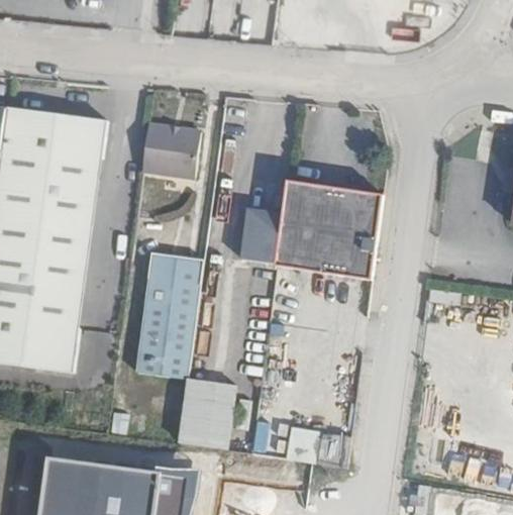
[(390,29),(389,40),(414,42),(415,31),(390,29)]
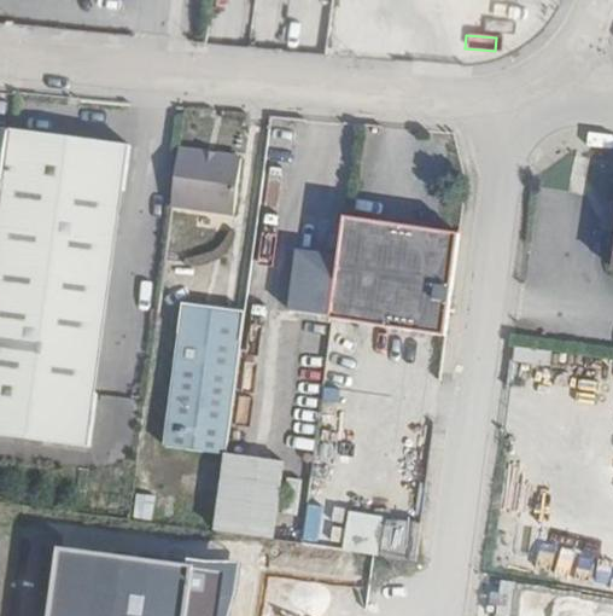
[(0,435),(87,446),(94,391),(83,389),(110,189),(122,190),(128,143),(6,127),(6,131),(0,172),(0,435)]
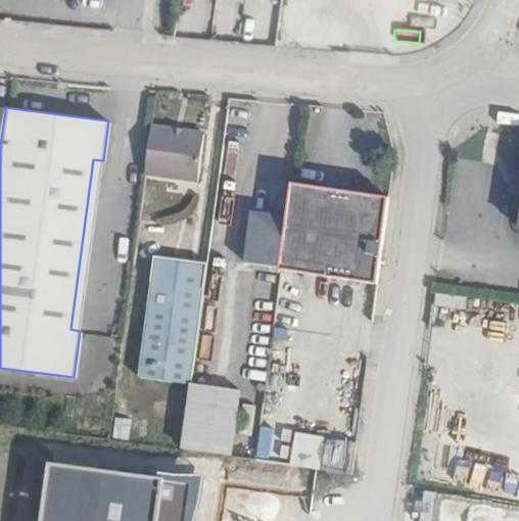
[(201,131),(148,125),(142,173),(195,180),(201,131)]
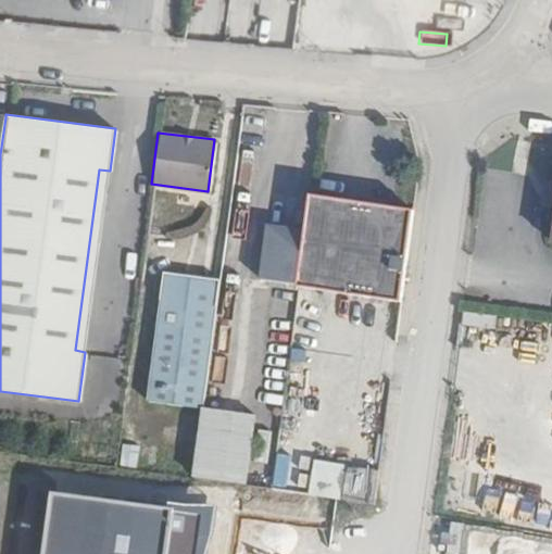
[(85,352),(110,171),(99,170),(75,350),(85,352)]
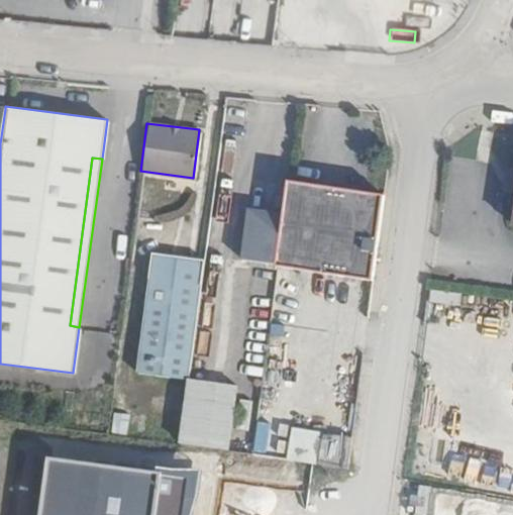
[(512,169),(505,168),(502,189),(512,190),(512,212),(511,225),(512,225),(512,169)]
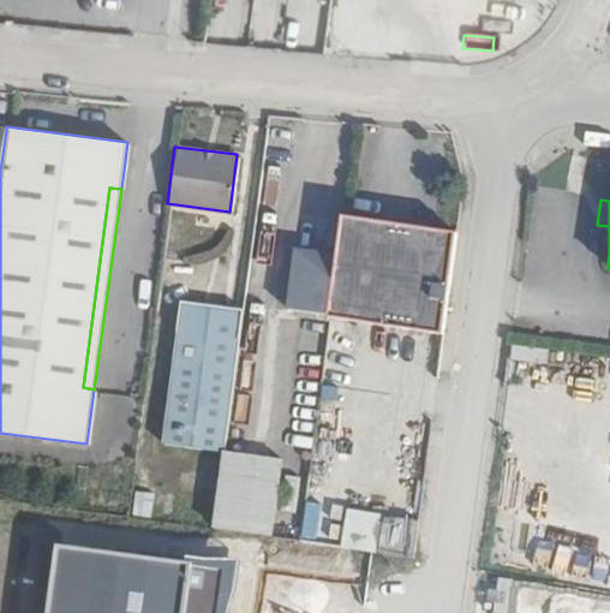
[(454,231),(341,214),(327,310),(327,313),(327,315),(440,332),(454,231)]
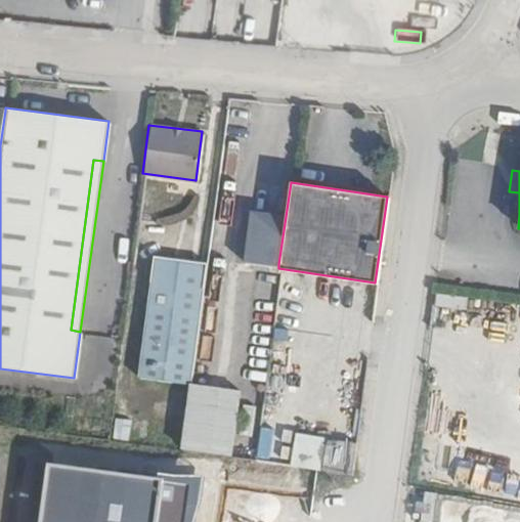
[(278,264),(286,216),(251,211),(244,261),(278,266),(278,264)]
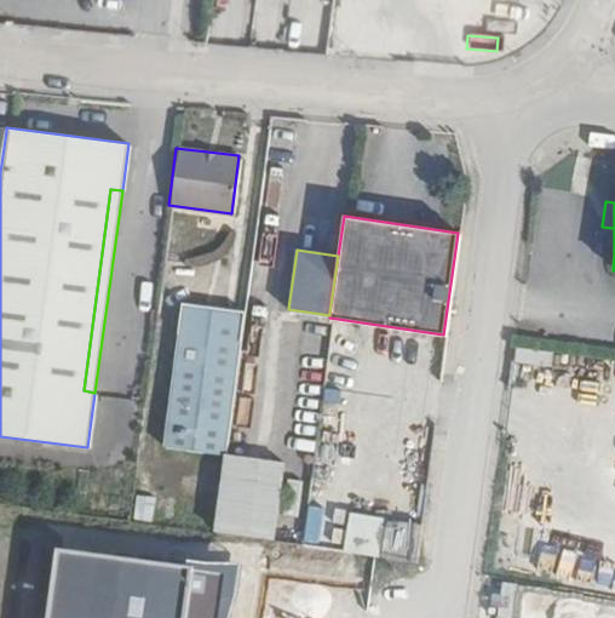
[(223,453),(242,310),(179,301),(161,445),(223,453)]
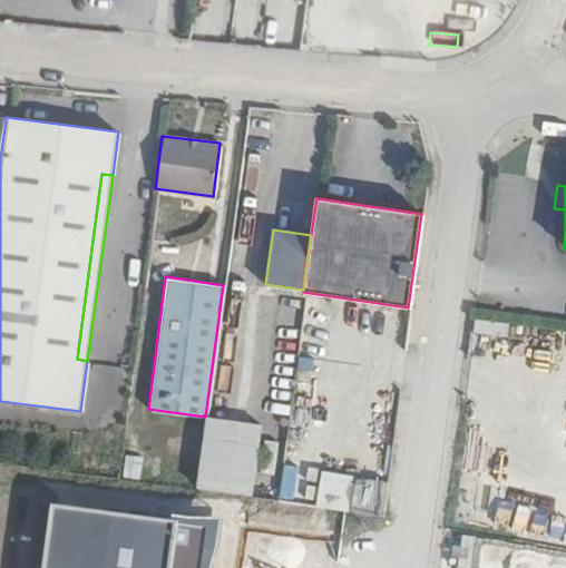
[(257,424),(205,418),(196,489),(249,497),(257,424)]
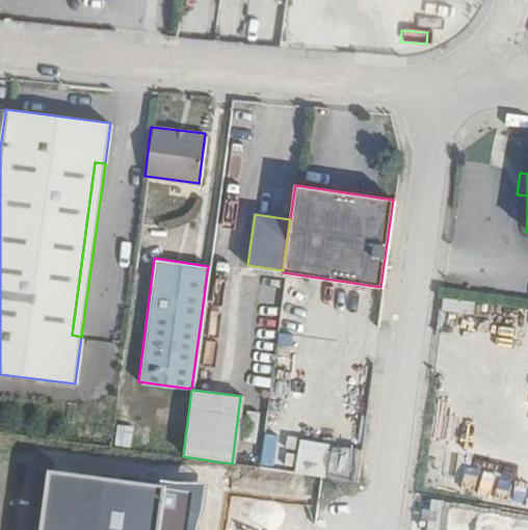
[(125,444),(127,424),(112,422),(110,442),(125,444)]
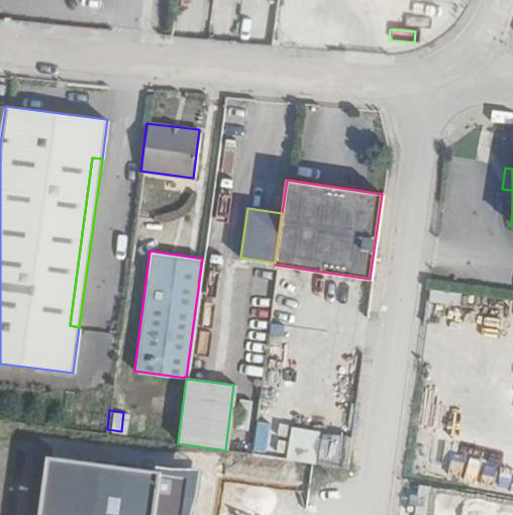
[(283,427),(282,448),(327,450),(328,429),(283,427)]
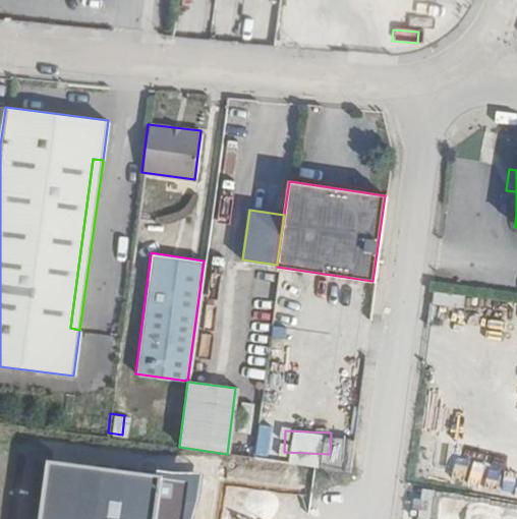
[(162,518),(168,477),(52,463),(43,518),(162,518)]
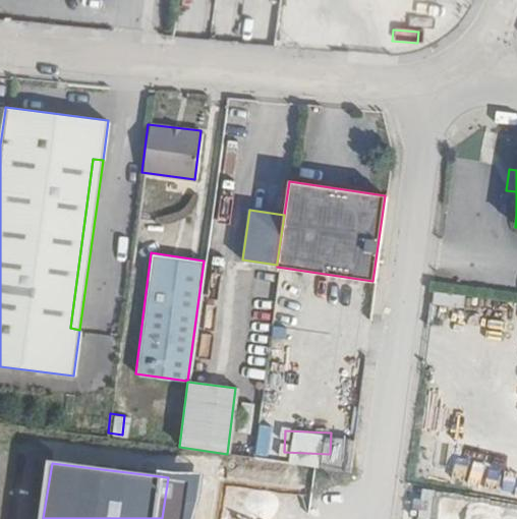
[(413,488),(411,518),(462,518),(464,491),(413,488)]
